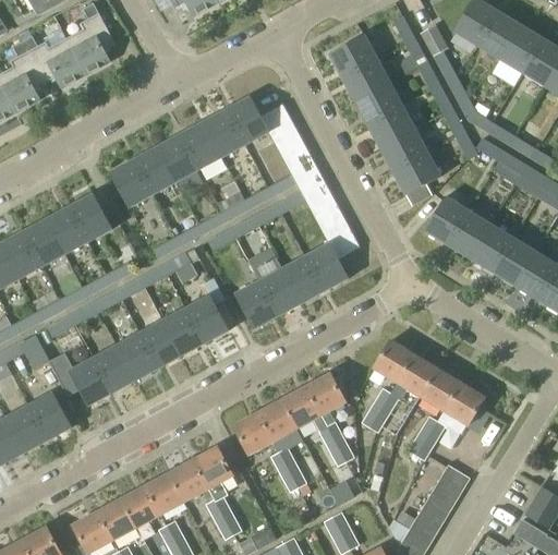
[(169,0),(174,11),(186,4),(192,16),(217,2),(215,0),(169,0)]
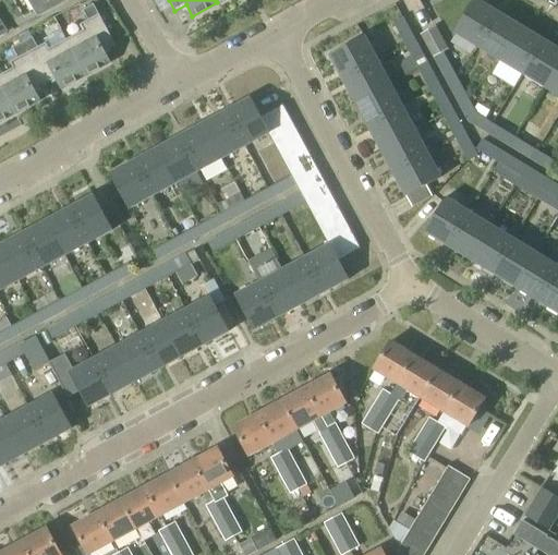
[(478,44),(498,12),(477,0),(474,0),(457,31),(478,44)]
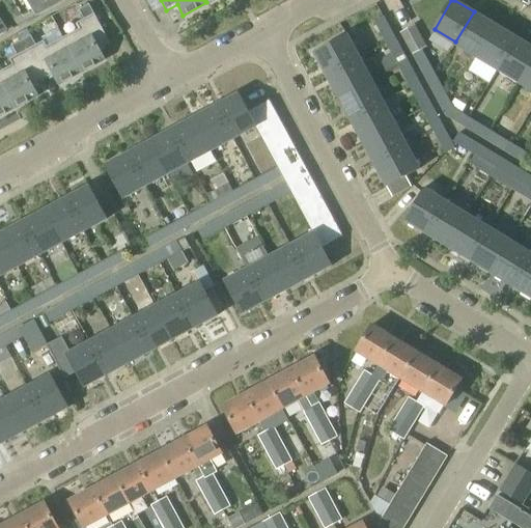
[(65,34),(62,36),(63,37),(65,43),(81,71),(105,58),(99,48),(109,42),(87,1),(77,6),(83,18),(76,21),(79,27),(65,34)]
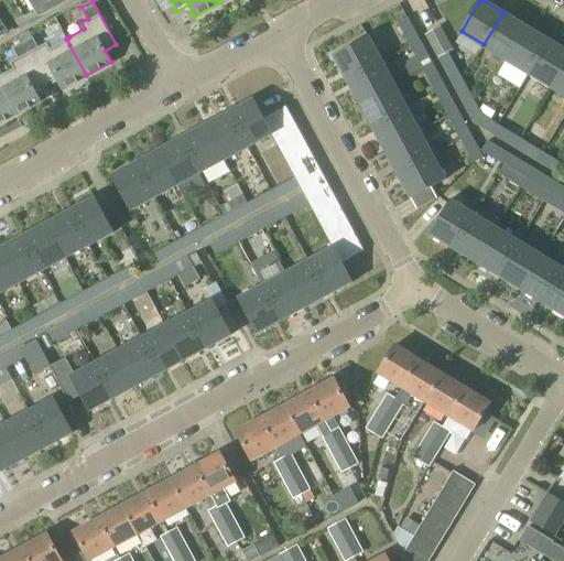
[(507,58),(525,27),(503,12),(484,44),(507,58)]
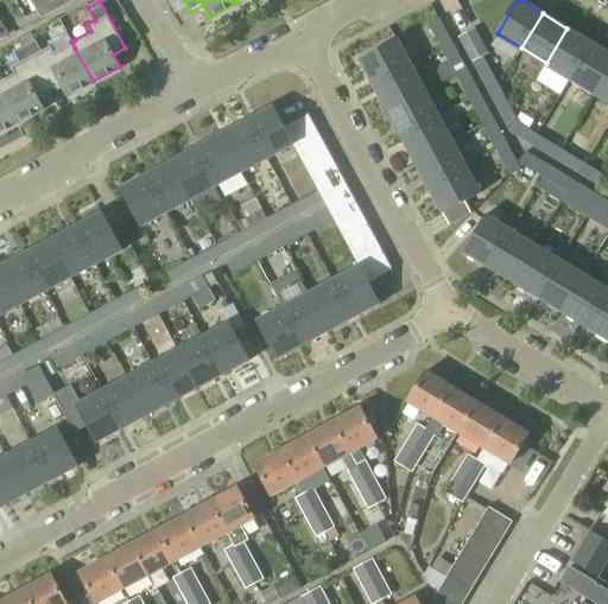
[(442,48),(453,43),(438,17),(428,23),(442,48)]
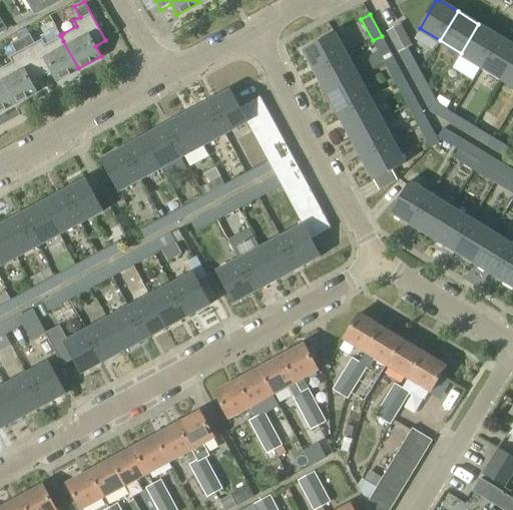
[(400,57),(410,52),(406,46),(411,43),(400,22),(386,29),(400,57)]
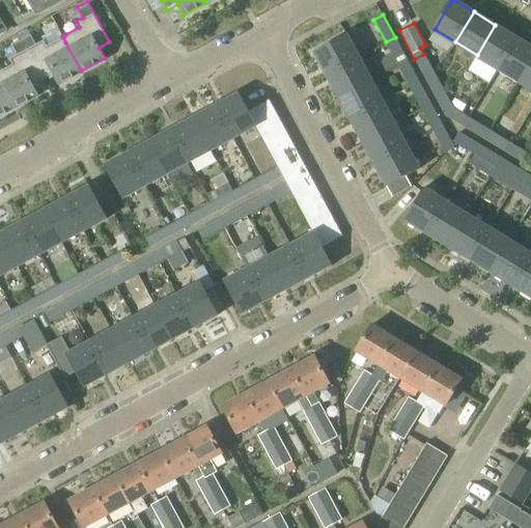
[(498,67),(516,37),(495,25),(477,55),(498,67)]
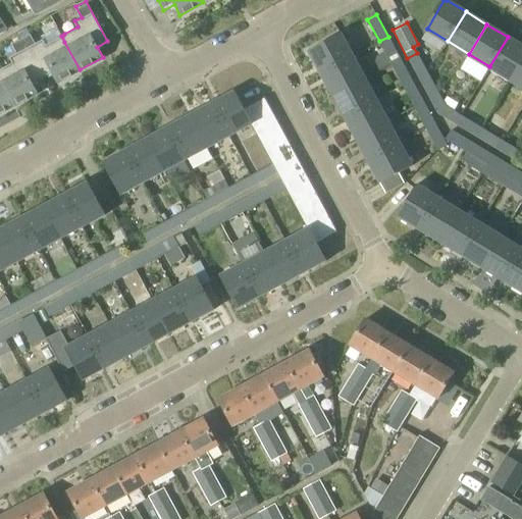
[(30,33),(20,38),(21,40),(41,76),(51,71),(57,82),(64,78),(80,69),(64,42),(62,37),(61,36),(45,44),(42,39),(35,43),(30,33)]
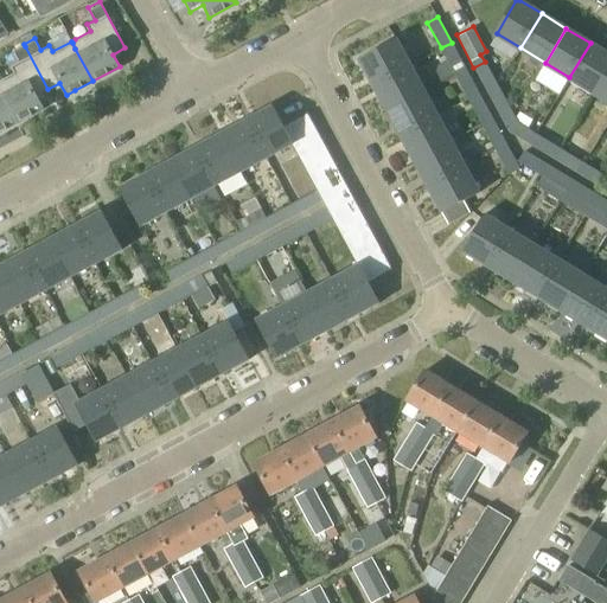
[(376,84),(410,65),(397,40),(362,59),(375,84),(376,84)]
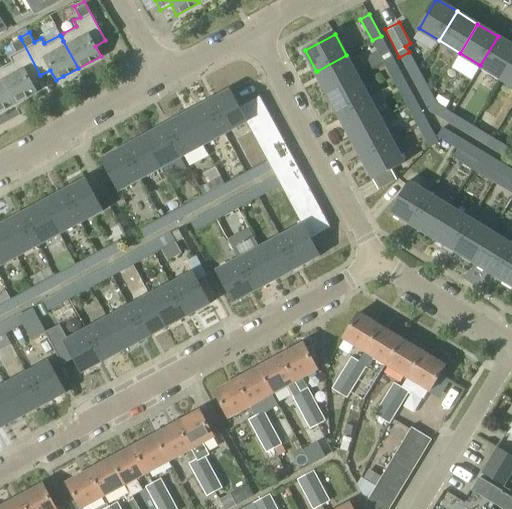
[(383,61),(392,57),(381,36),(372,40),(383,61)]
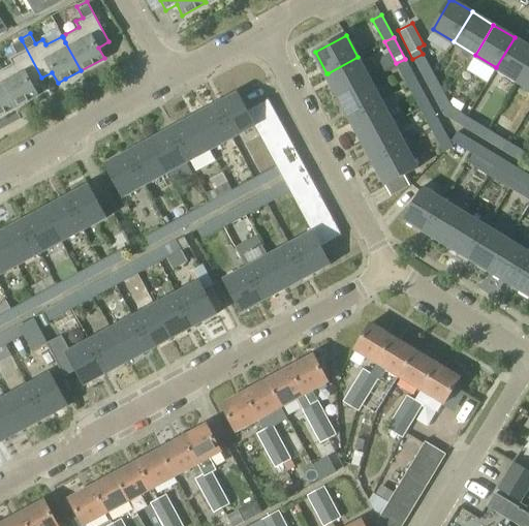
[(518,81),(528,61),(528,45),(515,37),(496,67),(518,81)]
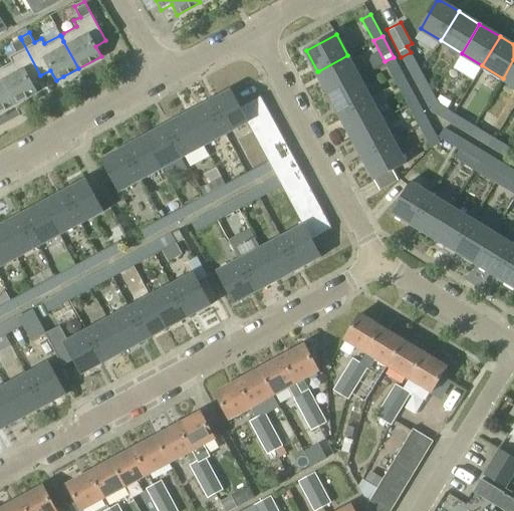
[(8,55),(11,61),(10,62),(0,67),(0,77),(14,103),(36,91),(30,80),(40,75),(21,39),(20,37),(11,42),(16,51),(8,55)]
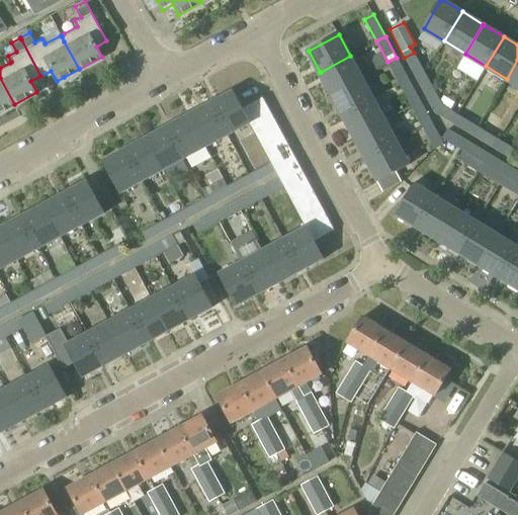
[(419,84),(428,79),(414,53),(404,58),(419,84)]
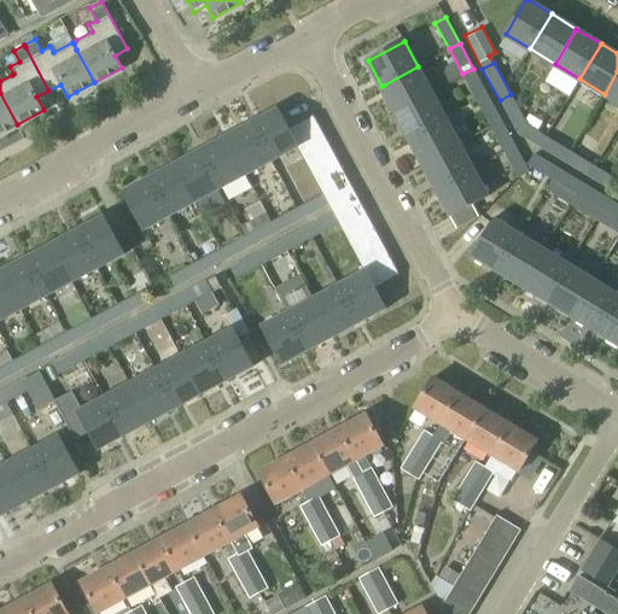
[(398,110),(432,92),(418,66),(383,86),(382,86),(396,112),(398,110)]
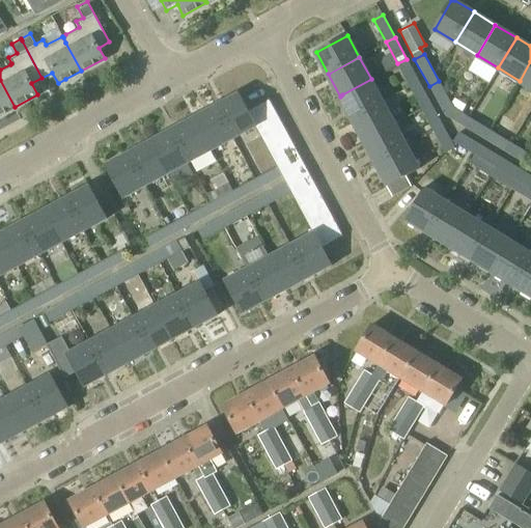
[(409,85),(418,81),(407,59),(397,63),(409,85)]
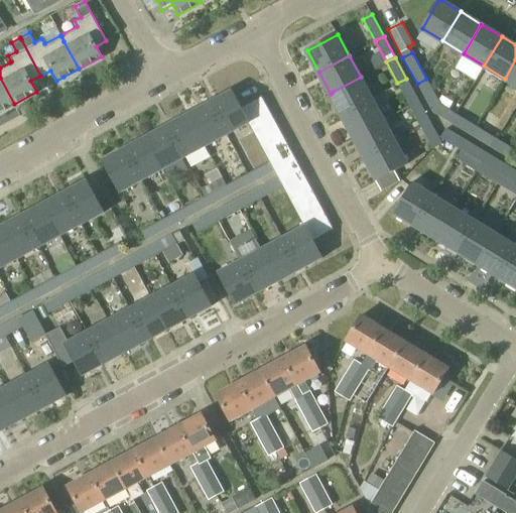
[(515,85),(515,59),(505,79),(515,85)]
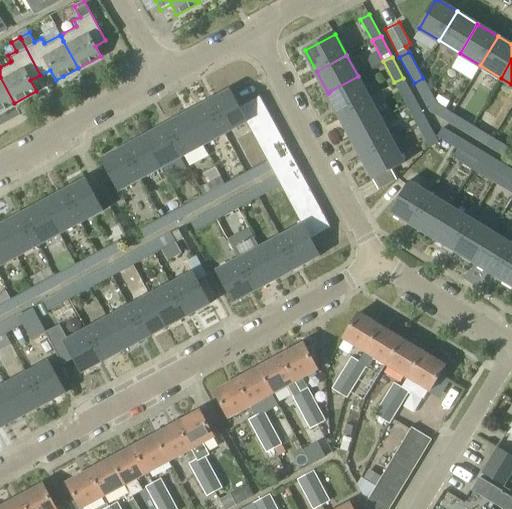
[(342,112),(369,97),(358,76),(330,91),(328,93),(339,114),(342,112)]
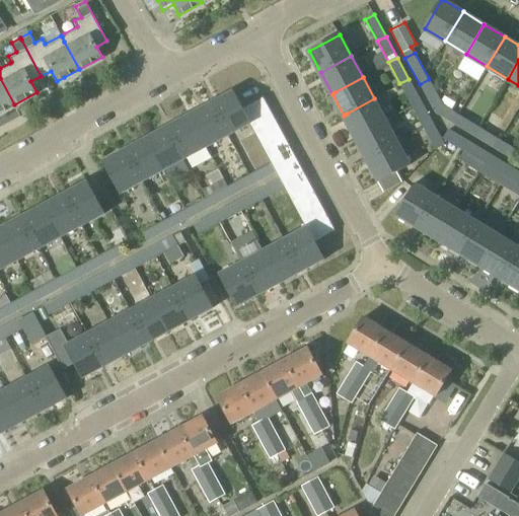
[(0,112),(14,104),(0,78),(0,112)]
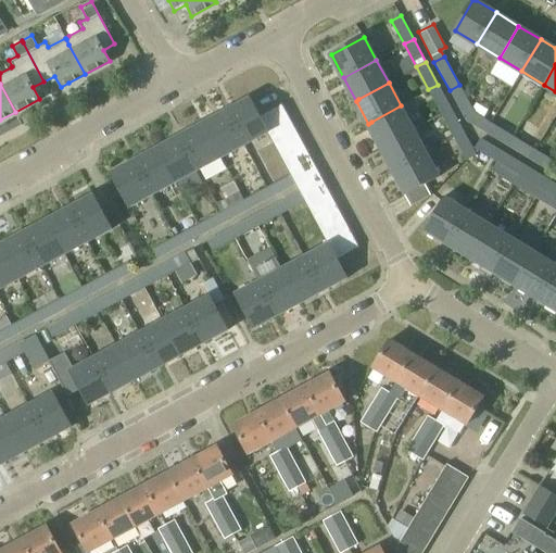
[(440,112),(450,108),(438,85),(428,89),(440,112)]
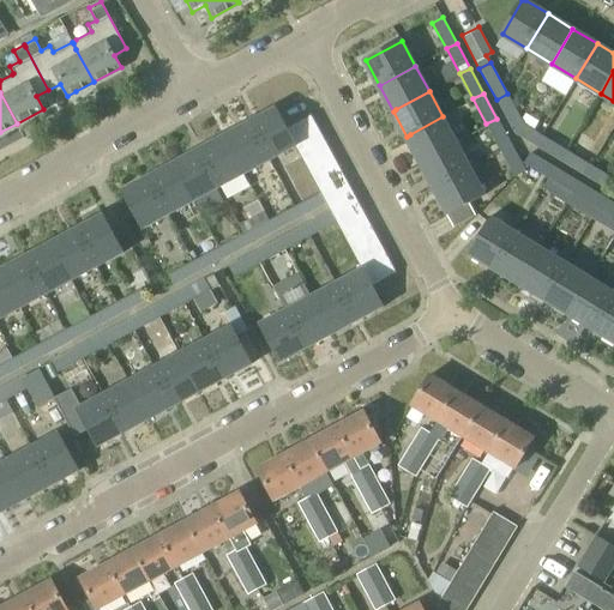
[(513,133),(523,124),(507,94),(497,100),(513,133)]
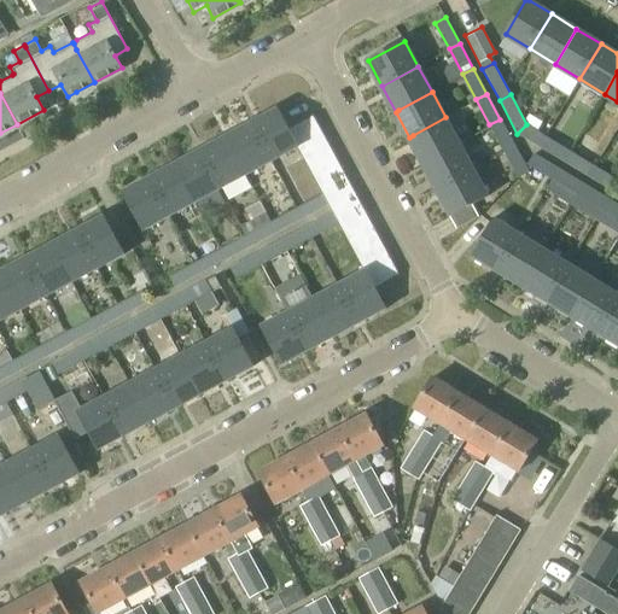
[(295,144),(287,128),(277,109),(250,122),(269,156),(270,159),(296,145),(295,144)]
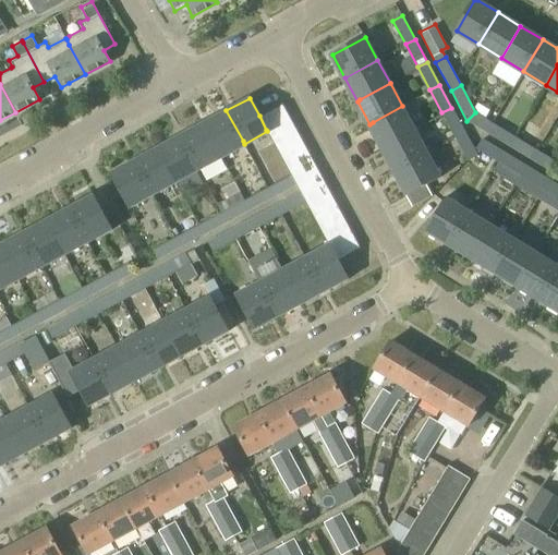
[(266,130),(289,117),(282,104),(259,116),(266,130)]
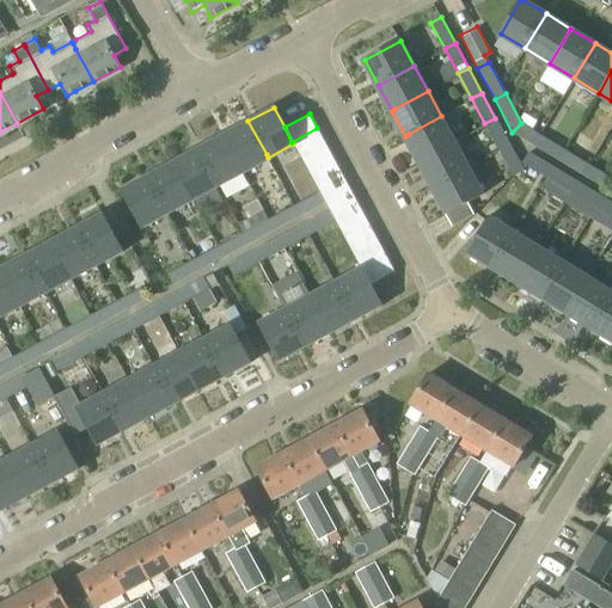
[(423,158),(454,142),(441,116),(409,134),(405,136),(418,161),(423,158)]
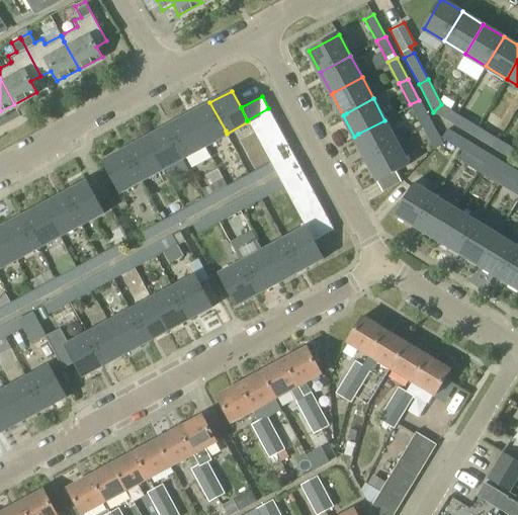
[(421,125),(430,121),(419,100),(410,104),(421,125)]
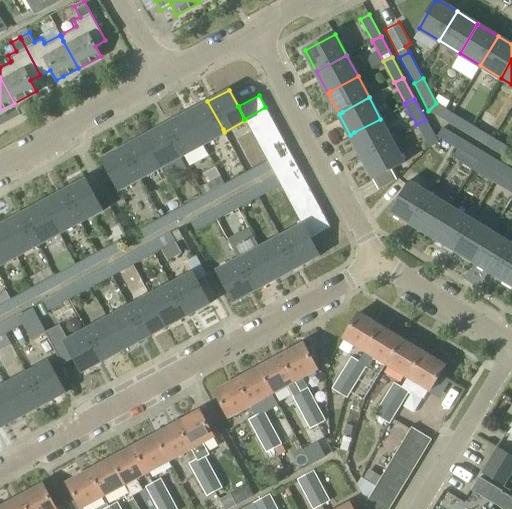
[(203,143),(224,132),(223,129),(207,101),(186,113),(202,141),(203,143)]
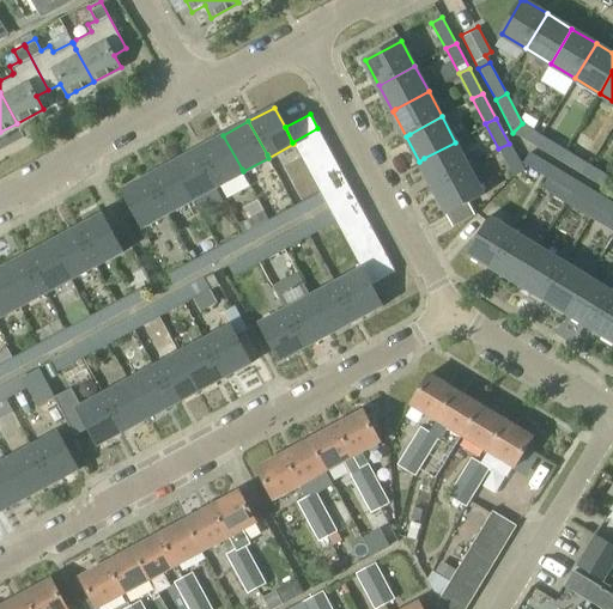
[(544,151),(550,140),(522,123),(513,133),(544,151)]
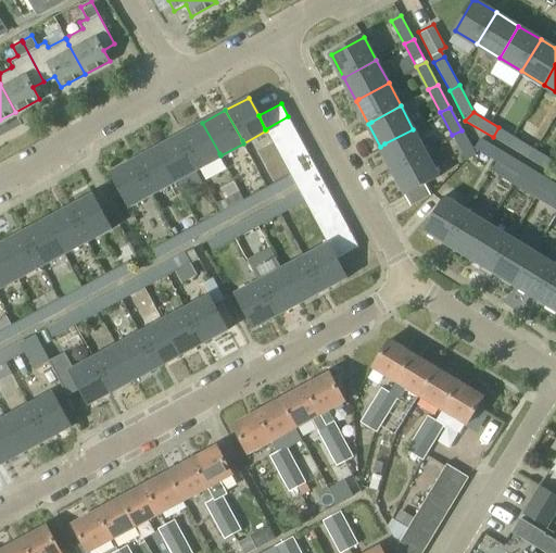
[(273,141),(295,129),(288,116),(265,129),(266,130),(273,141)]
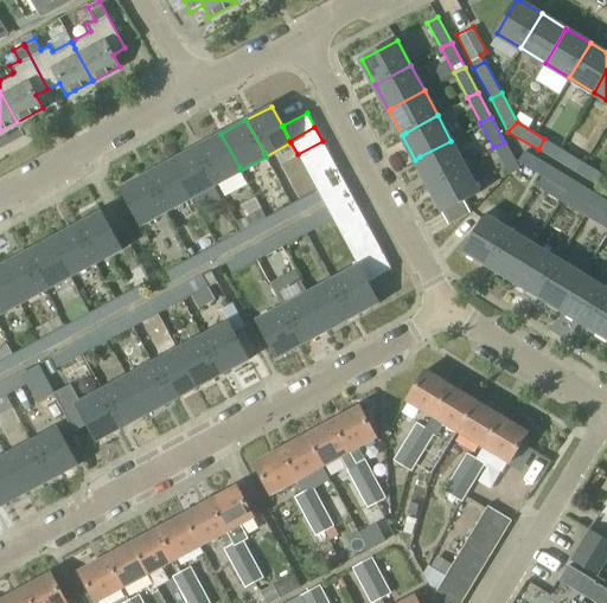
[(216,183),(241,170),(240,167),(221,134),(196,147),(216,183)]
